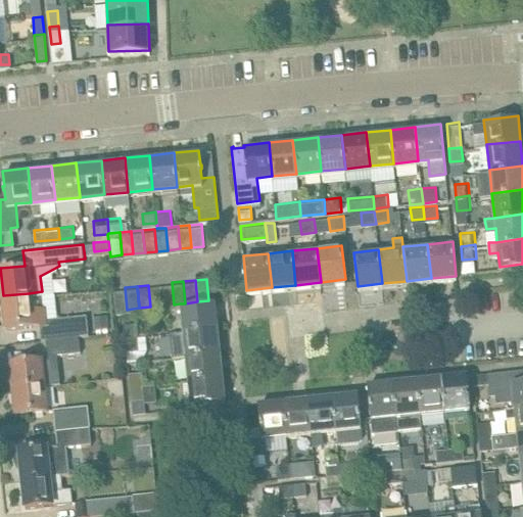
[(127,310),(125,287),(113,288),(115,311),(127,310)]
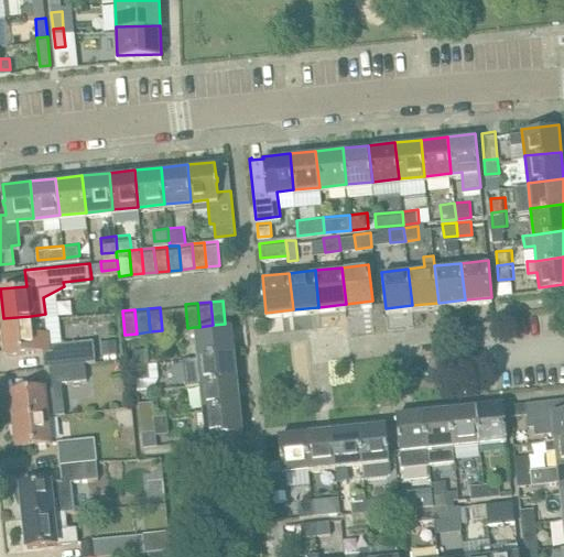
[(31,316),(3,318),(7,350),(42,346),(44,363),(76,360),(76,359),(95,357),(93,339),(74,341),(73,337),(46,340),(45,329),(33,331),(31,316)]
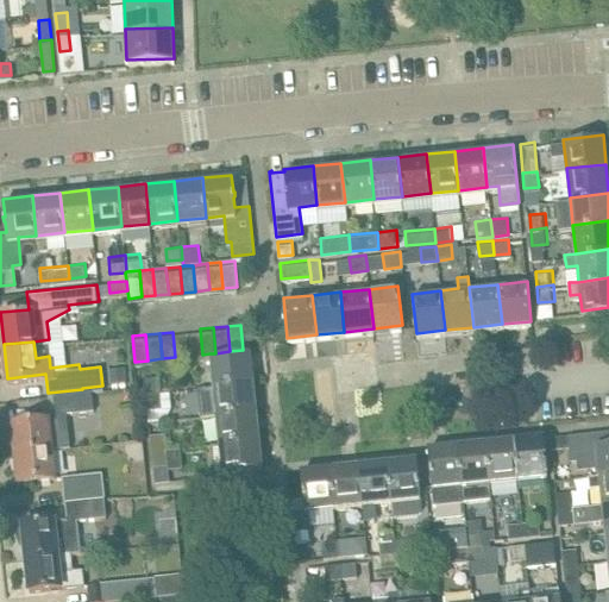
[(215,353),(209,353),(213,382),(252,378),(250,350),(243,350),(230,351),(215,353)]
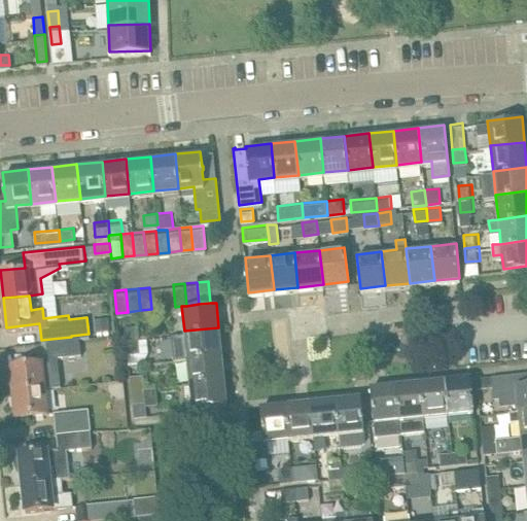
[(107,314),(95,316),(96,327),(108,326),(107,314)]
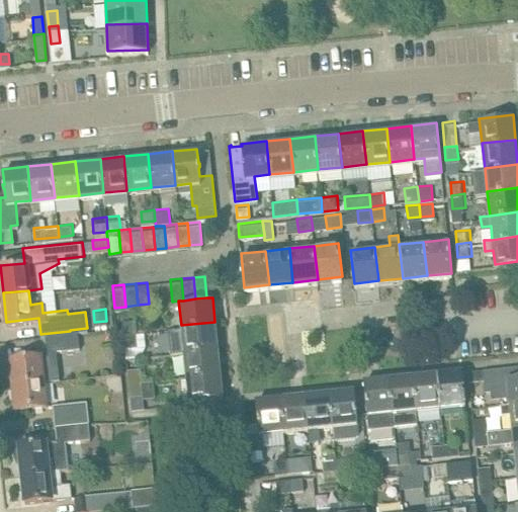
[(136,327),(135,314),(121,316),(122,329),(136,327)]
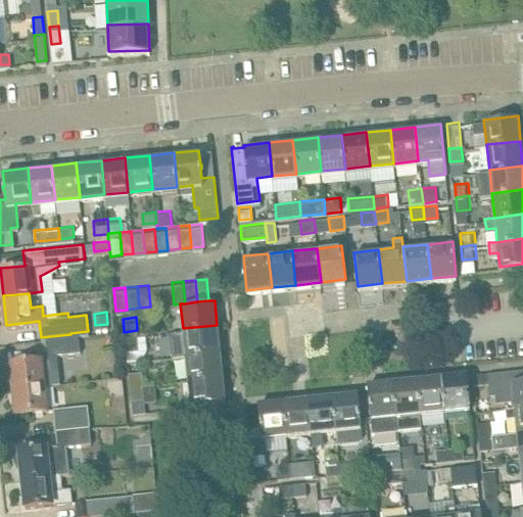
[(217,325),(183,328),(170,330),(172,354),(185,353),(220,348),(217,325)]
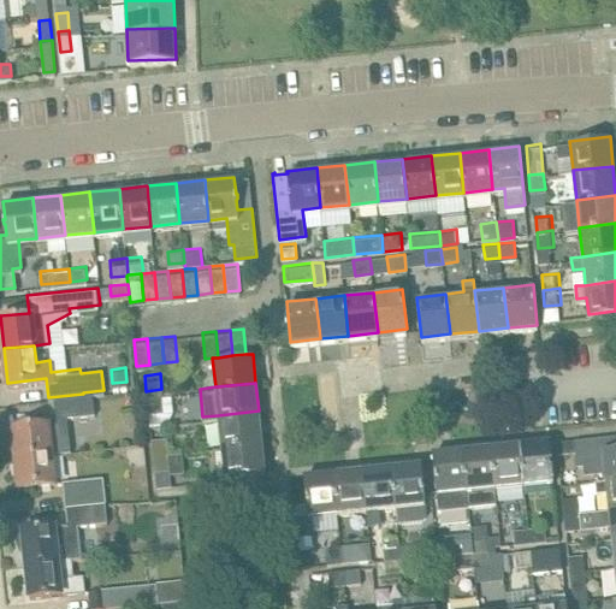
[(146,391),(148,407),(164,406),(161,389),(146,391)]
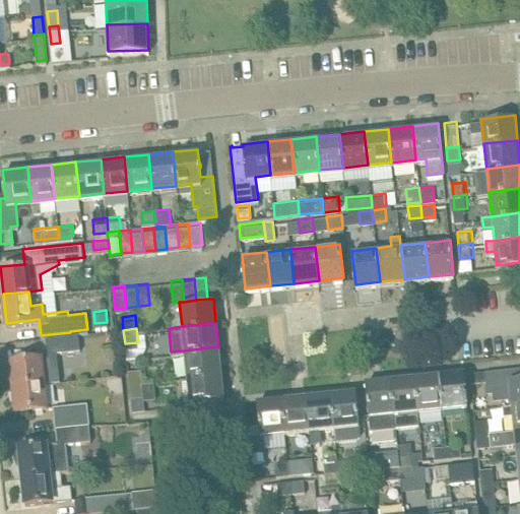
[(70,332),(41,335),(46,335),(48,355),(10,359),(12,383),(44,379),(43,368),(59,366),(57,347),(71,345),(70,332)]
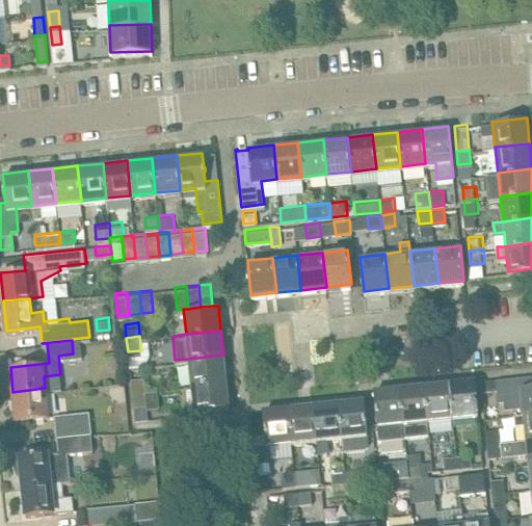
[(225,379),(223,354),(188,359),(191,384),(225,379)]
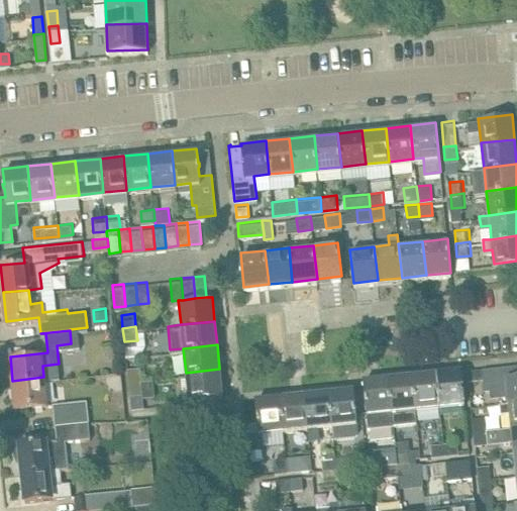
[(508,400),(516,399),(516,374),(511,376),(510,363),(467,368),(468,378),(483,376),(484,389),(507,386),(508,400)]
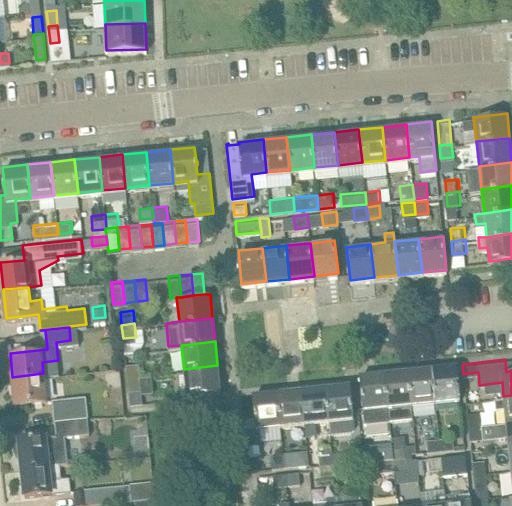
[(137,361),(125,362),(127,376),(139,374),(137,361)]
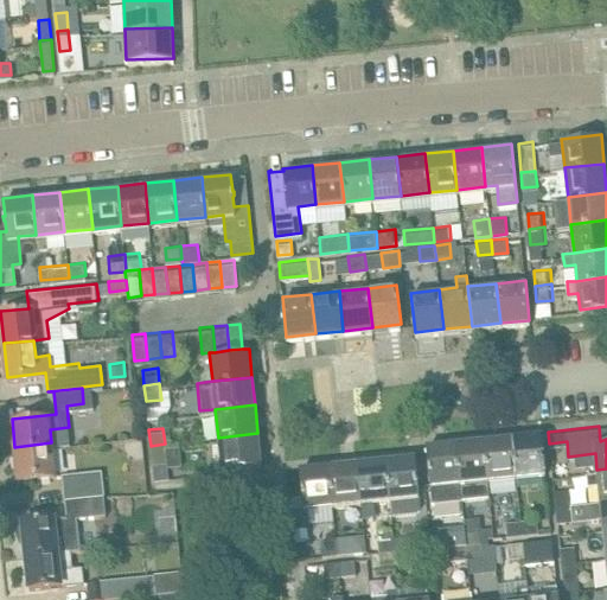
[(512,434),(516,473),(544,471),(541,432),(512,434)]
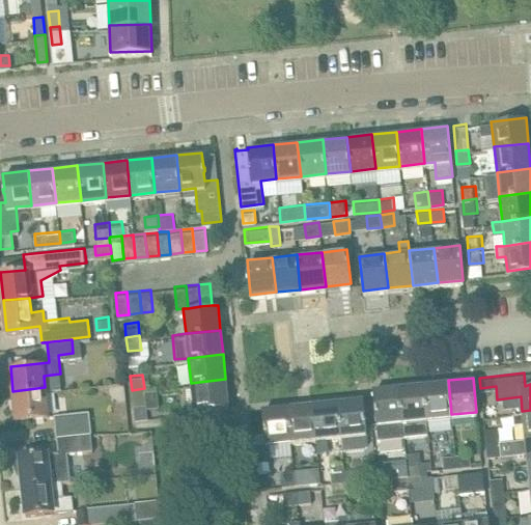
[(225,379),(191,383),(194,409),(228,405),(225,379)]
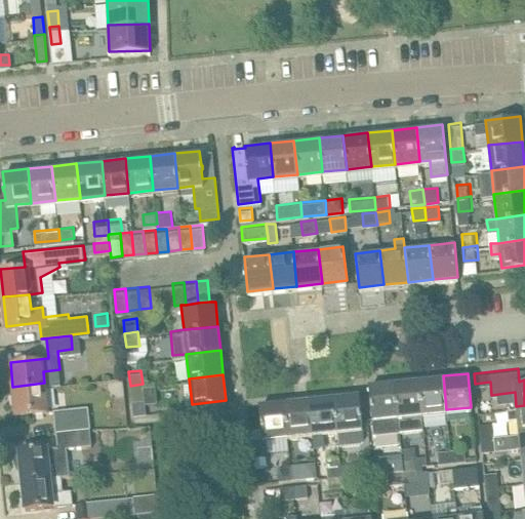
[(443,375),(417,378),(421,412),(446,409),(443,375)]
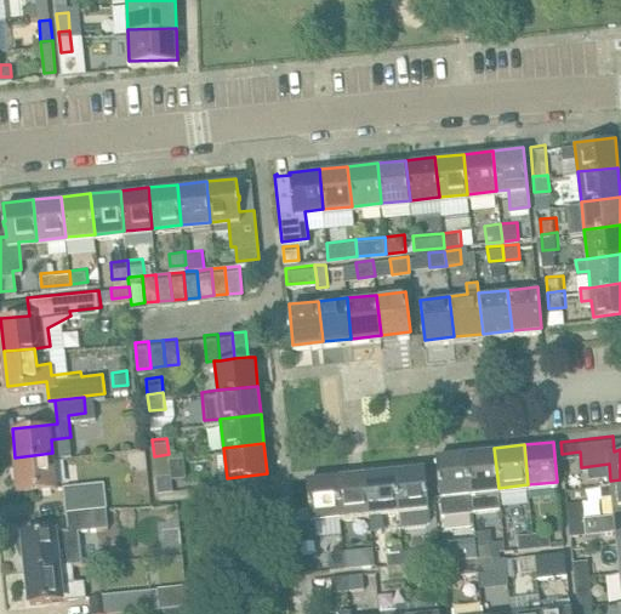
[(500,502),(499,488),(494,448),(466,450),(469,490),(471,505),(500,502)]
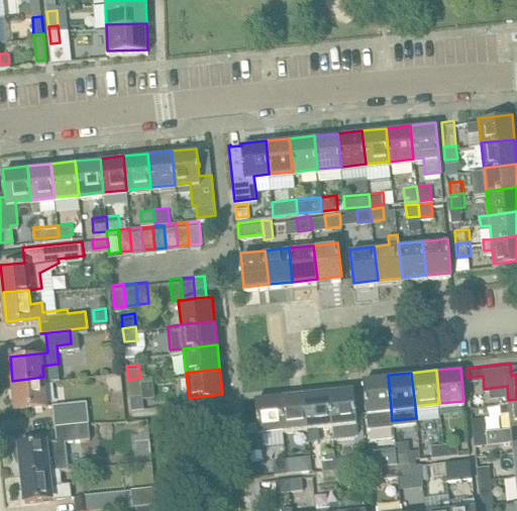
[(391,408),(388,375),(363,378),(368,423),(392,420),(391,408)]
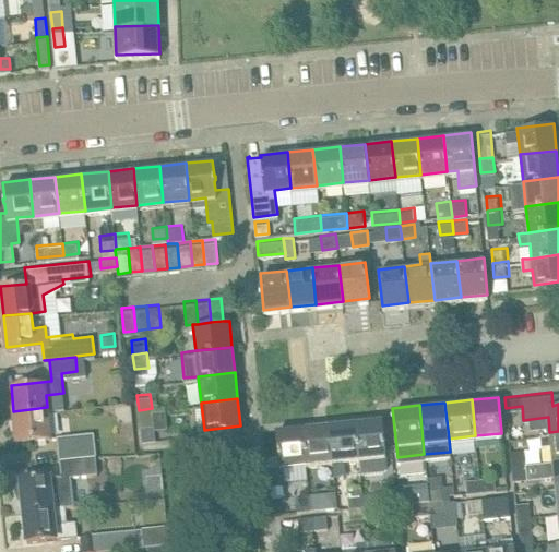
[(50,435),(47,407),(13,411),(16,439),(50,435)]
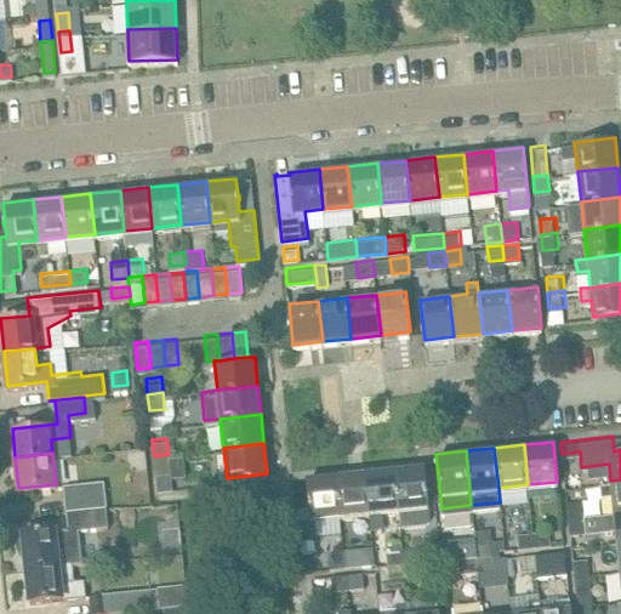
[(172,487),(169,454),(154,456),(157,488),(172,487)]
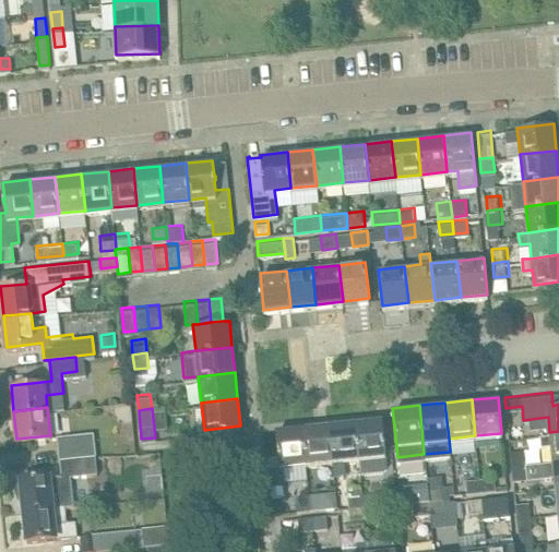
[(387,468),(385,454),(381,418),(355,421),(358,457),(360,471),(387,468)]
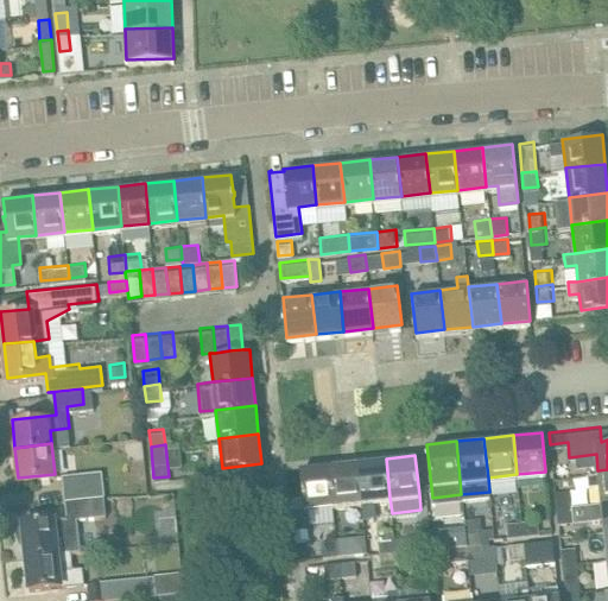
[(390,498),(386,459),(358,461),(362,500),(374,499),(390,498)]
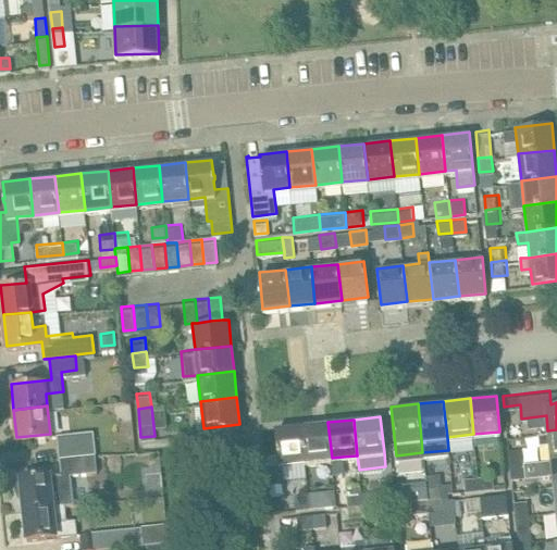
[(327,422),(301,424),(306,461),(331,458),(332,458),(327,422)]
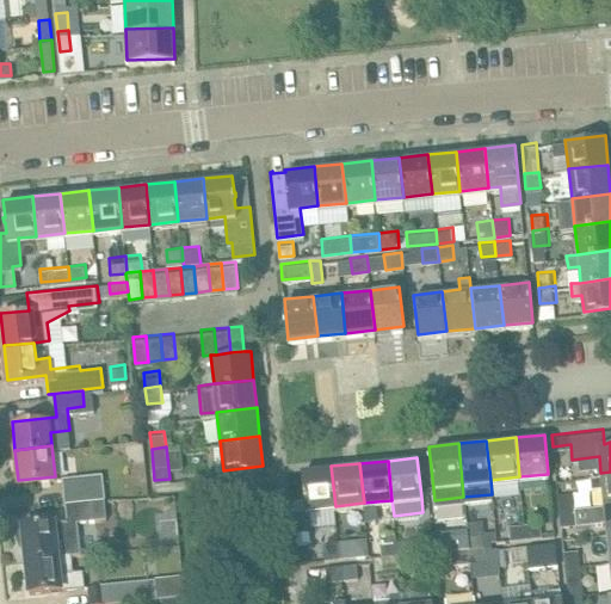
[(335,506),(331,466),(302,469),(306,509),(335,506)]
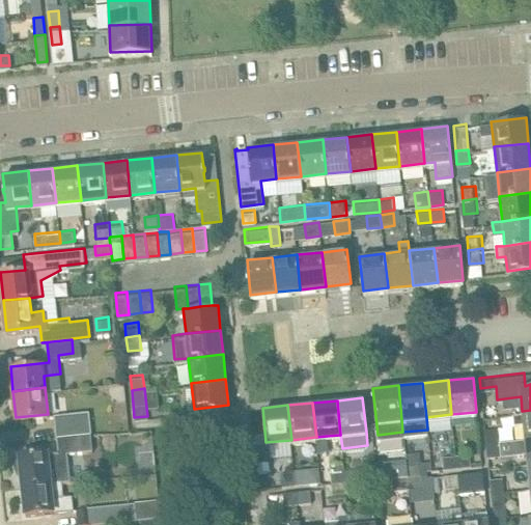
[(81,431),(81,432),(90,431),(87,409),(54,412),(56,433),(81,431)]
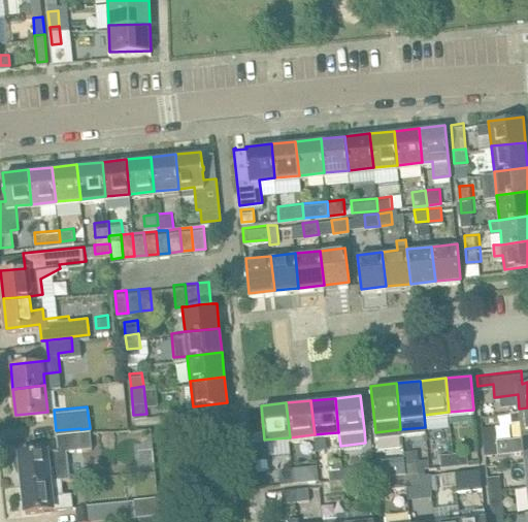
[(527,432),(527,408),(519,409),(509,410),(510,420),(520,419),(522,433),(527,432)]
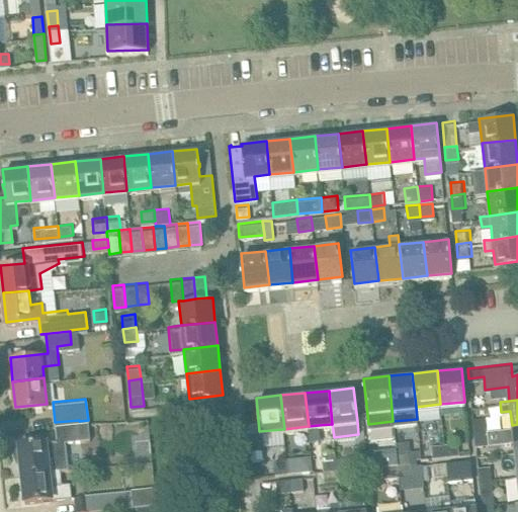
[(475,430),(489,428),(487,414),(472,416),(475,430)]
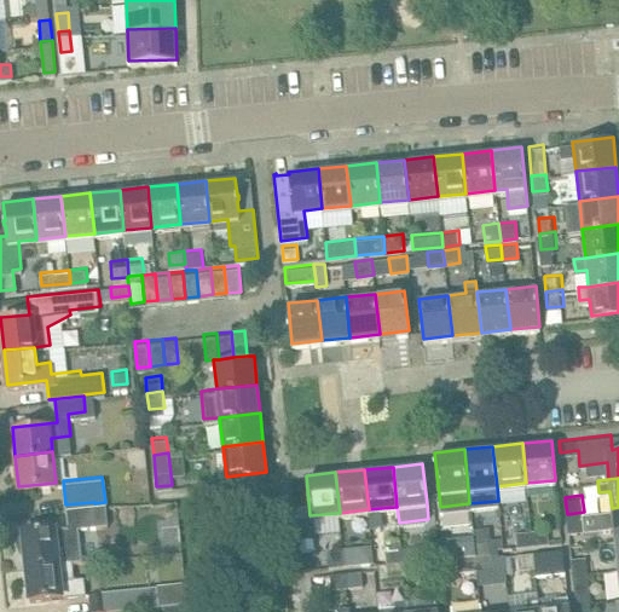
[(71,558),(80,556),(77,524),(106,521),(105,502),(94,503),(94,502),(65,504),(68,524),(23,529),(25,563),(57,559),(71,558)]
